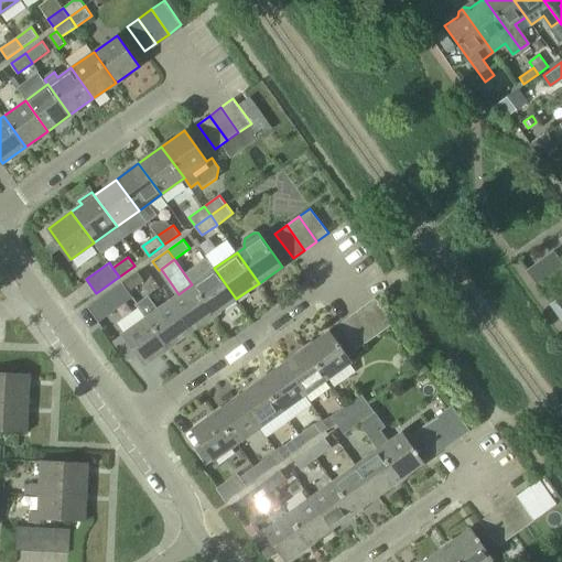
[(537,283),(549,274),(540,262),(528,271),(537,283)]
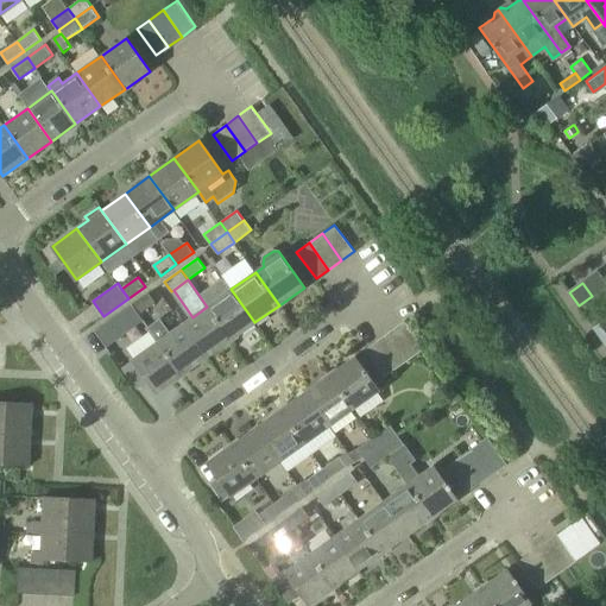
[(231,289),(207,307),(231,340),(254,322),(231,289)]
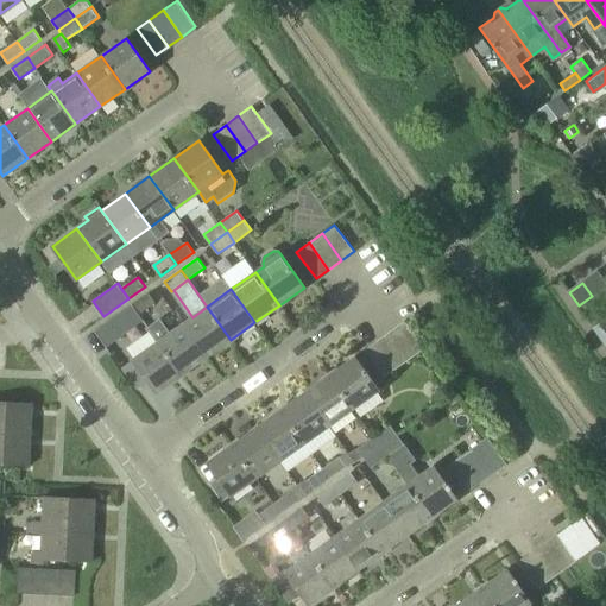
[(147,292),(132,304),(139,314),(156,303),(147,292)]
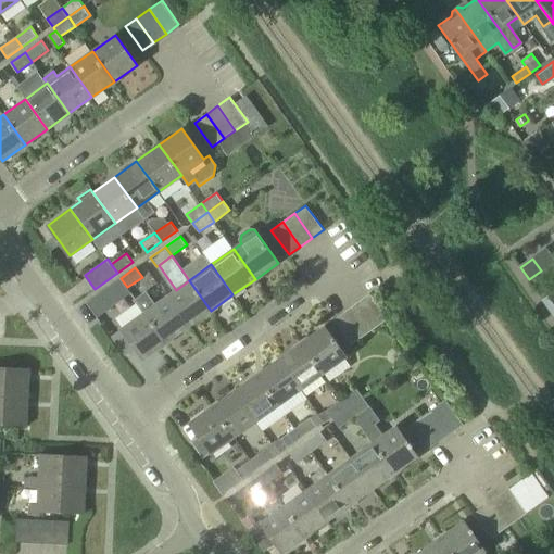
[(127,287),(121,278),(99,293),(110,309),(131,292),(127,287)]
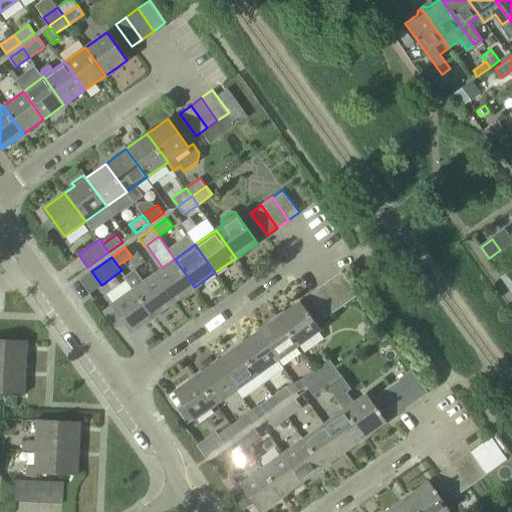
[(155,273),(175,301),(195,287),(175,259),(163,268),(155,273)]
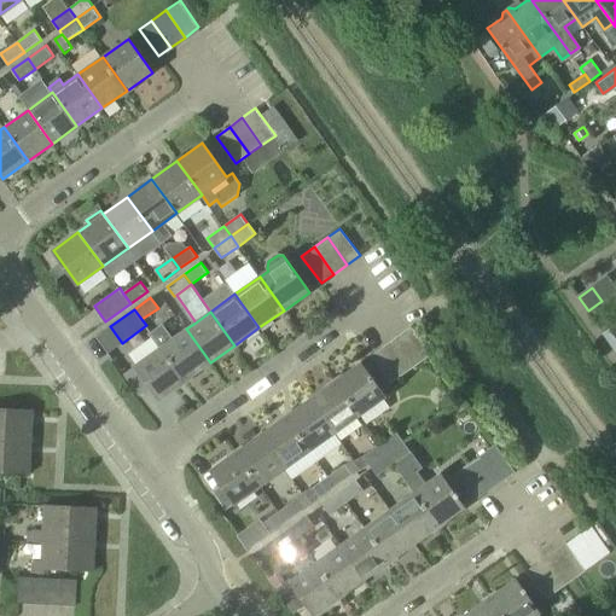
[(366,314),(355,320),(368,343),(378,337),(366,314)]
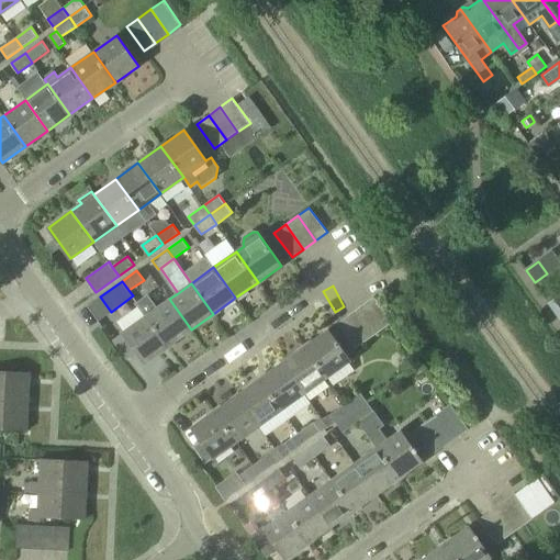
[(167,347),(191,329),(169,299),(157,308),(147,294),(136,302),(146,316),(167,347)]
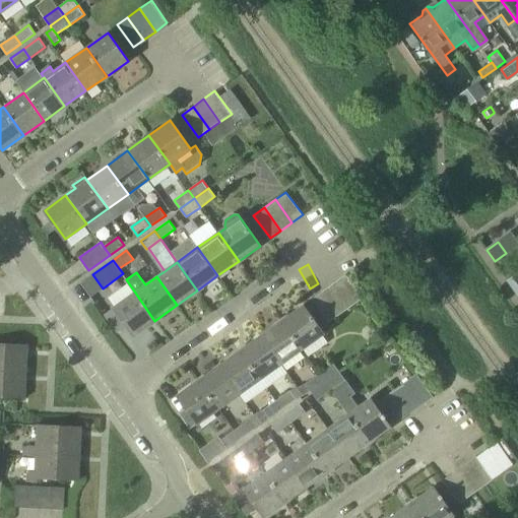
[(334,282),(351,306),(363,298),(346,274),(334,282)]
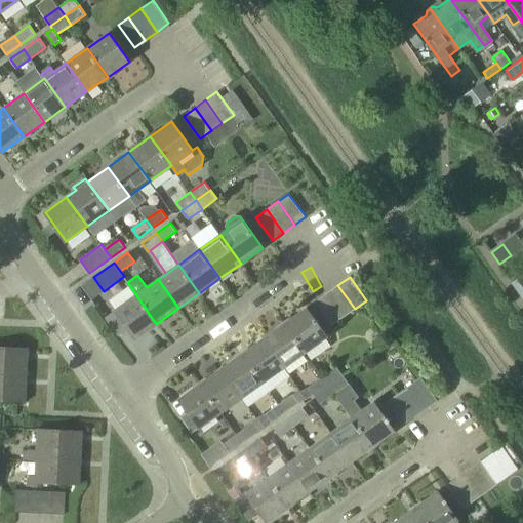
[(355,309),(337,285),(327,293),(344,317),(355,309)]
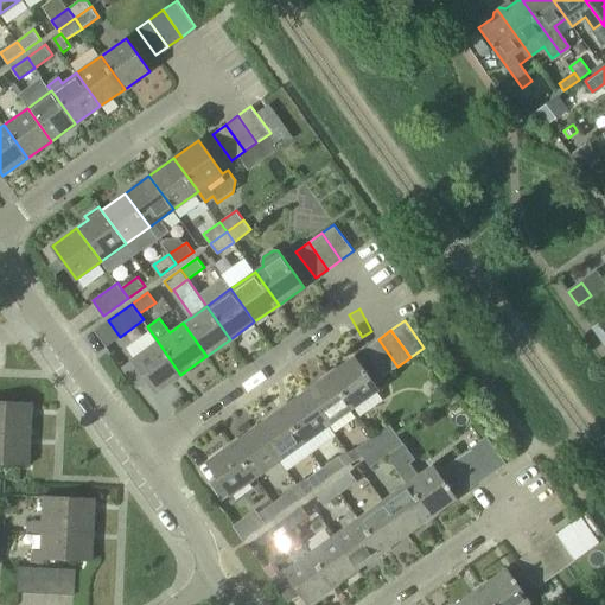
[(397,367),(379,339),(365,349),(386,375),(397,367)]
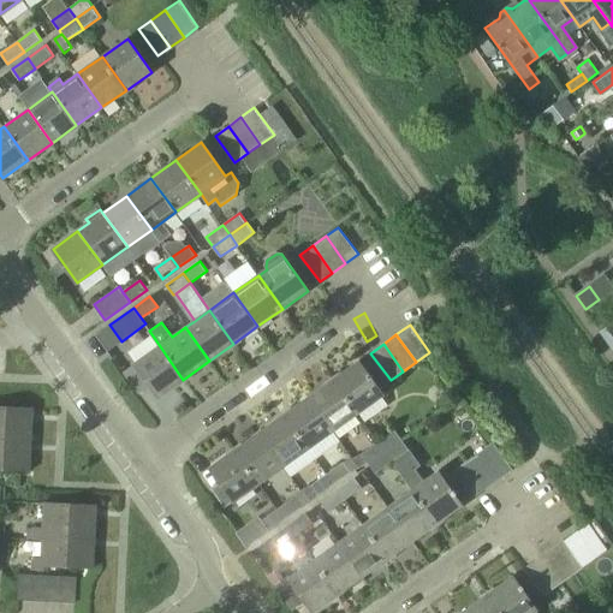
[(183,380),(160,346),(135,363),(150,385),(159,397),(183,380)]
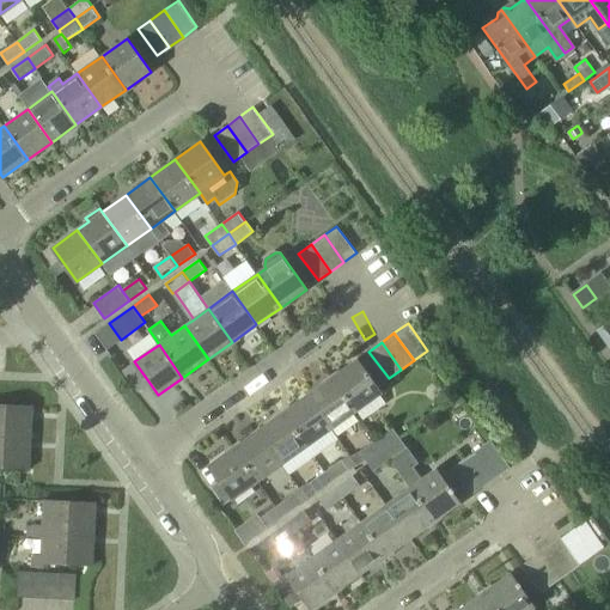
[(333,378),(355,410),(380,394),(357,360),(333,378)]
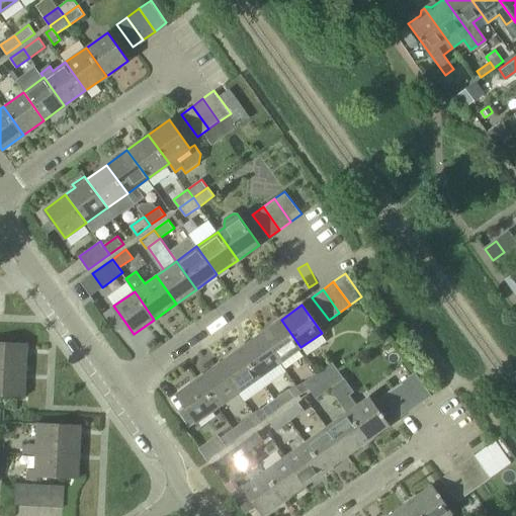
[(126,324),(113,306),(104,313),(117,331),(126,324)]
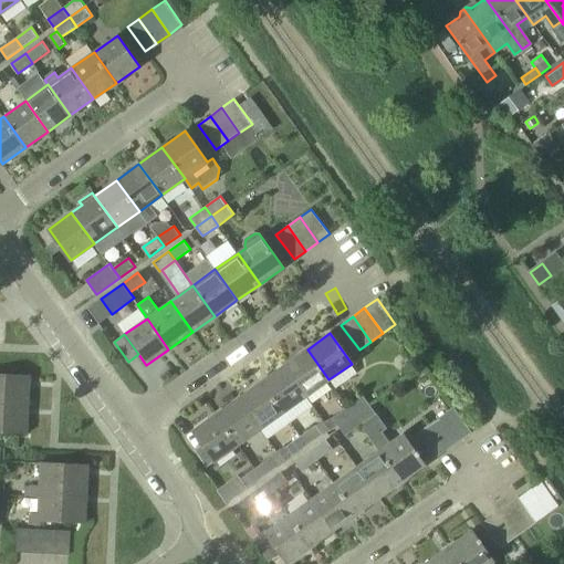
[(284,365),(306,396),(329,379),(307,350),(284,365)]
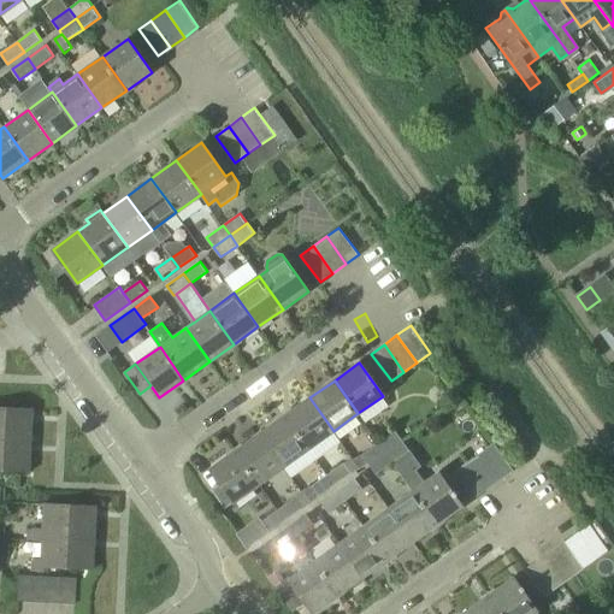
[(310,397),(285,415),(308,449),(334,431),(310,397)]
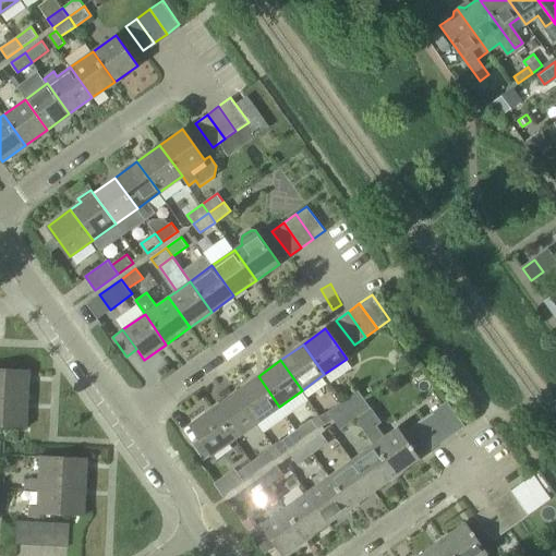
[(0,398),(27,400),(28,372),(0,370),(0,398)]
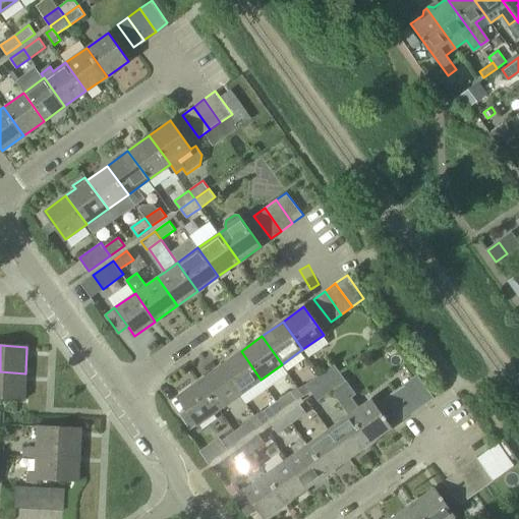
[(220,366),(240,394),(261,380),(241,351),(220,366)]
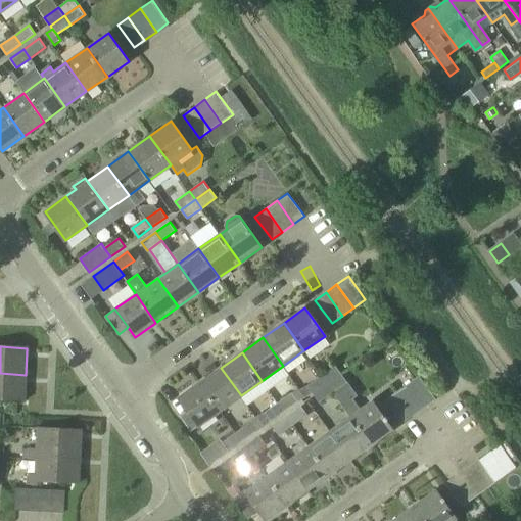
[(321,375),(327,383),(341,373),(336,365),(321,375)]
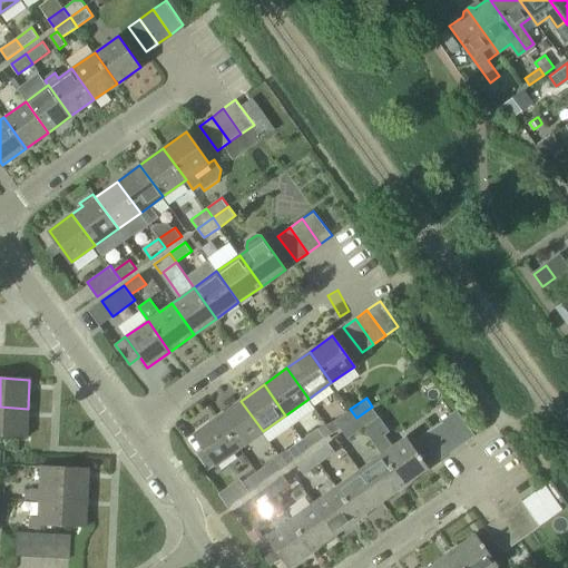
[(263,431),(241,401),(218,418),(240,448),(263,431)]
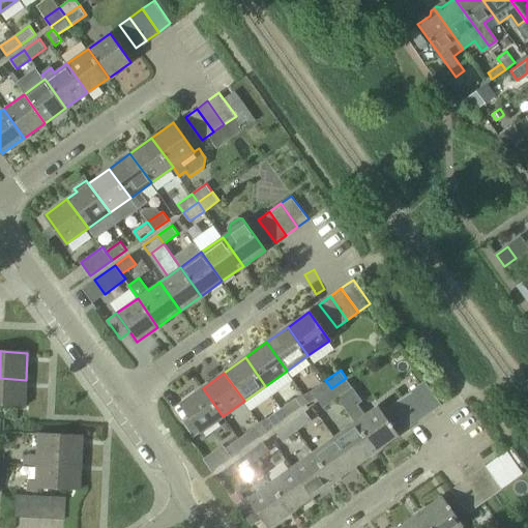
[(26,380),(0,378),(0,405),(25,406),(26,380)]
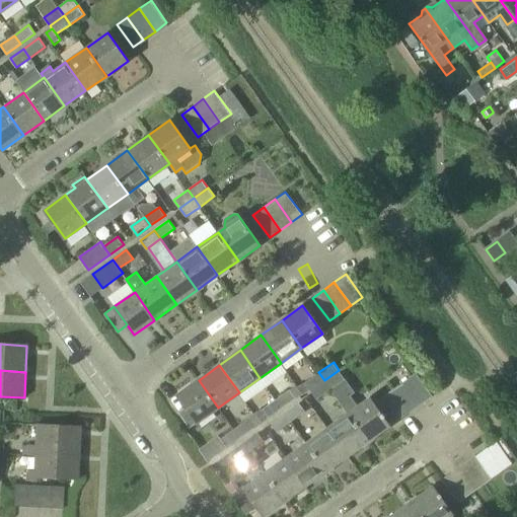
[(339,370),(324,380),(330,389),(346,379),(339,370)]
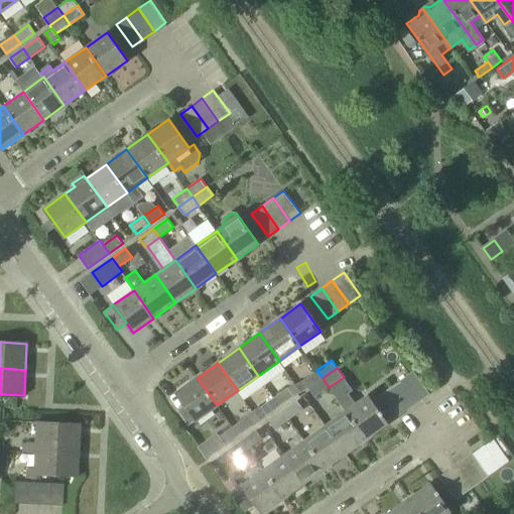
[(316,370),(308,376),(303,380),(309,388),(323,378),(316,370)]
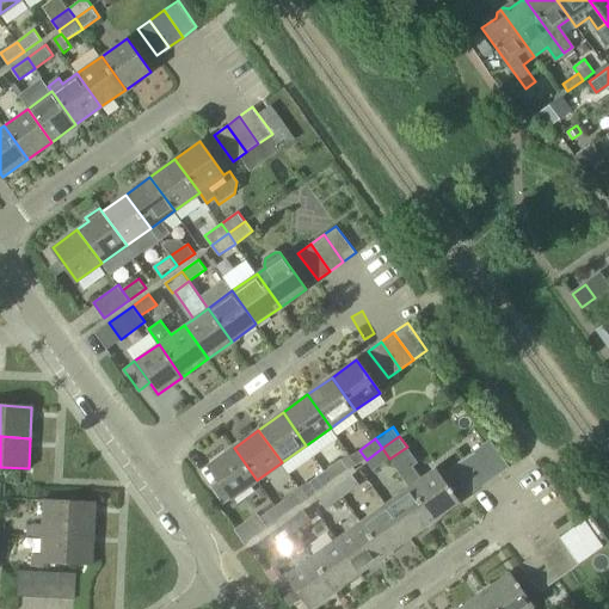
[(477,448),(492,469),(505,460),(490,438),(477,448)]
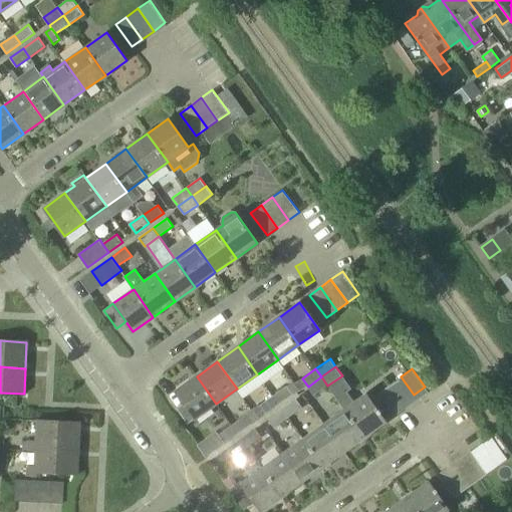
[(216,404),(197,376),(176,391),(196,419),(216,404)]
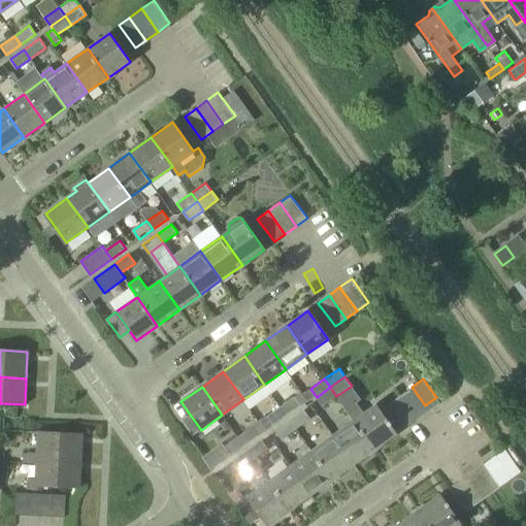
[(330,387),(317,397),(323,405),(336,396),(330,387)]
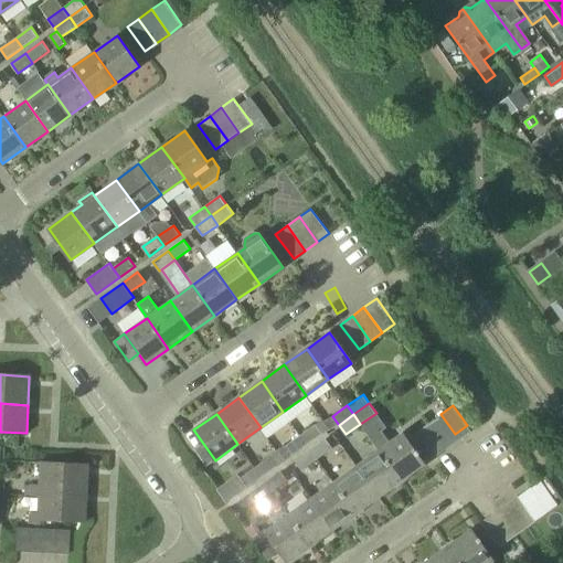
[(441,414),(428,423),(443,443),(455,434),(441,414)]
